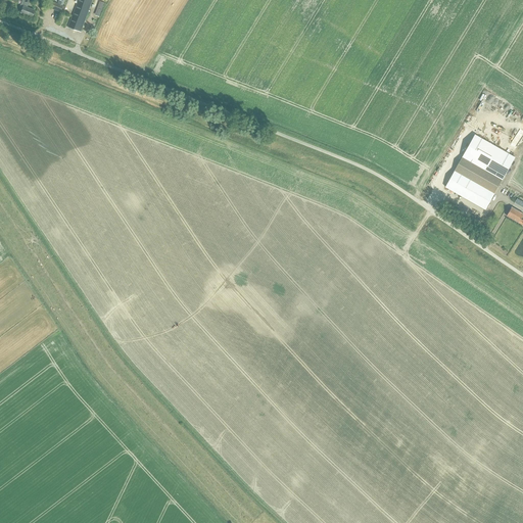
[(25,0),(20,13),(32,17),(35,10),(27,7),(29,3),(29,0),(25,0)]
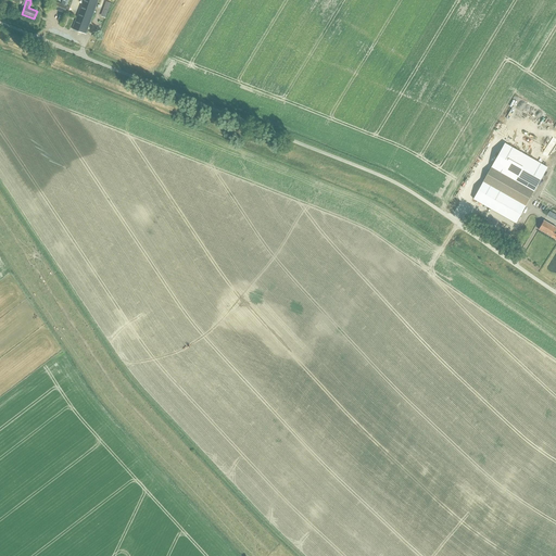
[(53,9),(64,13),(68,0),(63,0),(64,0),(62,0),(61,3),(55,2),(53,9)]
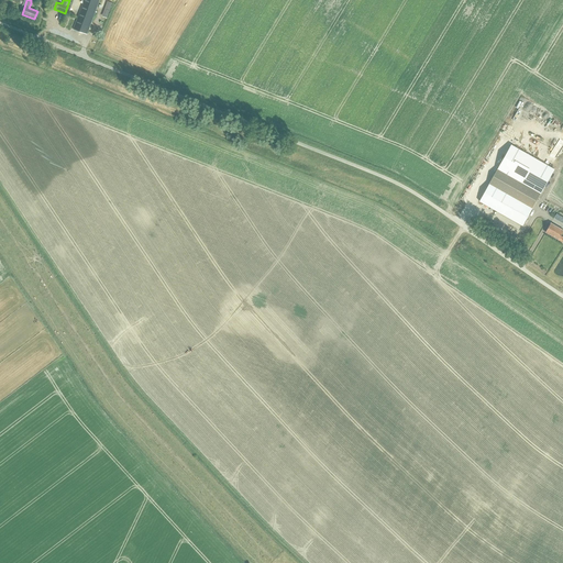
[(84,0),(74,30),(87,34),(99,0),(84,0)]
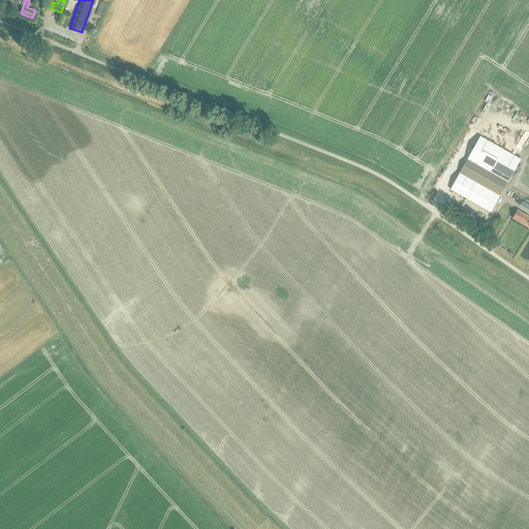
[(467,159),(507,182),(521,159),(480,136),(467,159)]
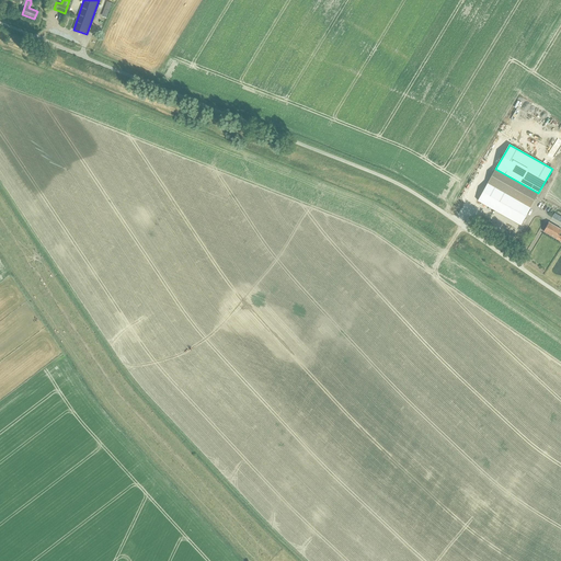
[(478,201),(521,225),(538,193),(495,169),(478,201)]
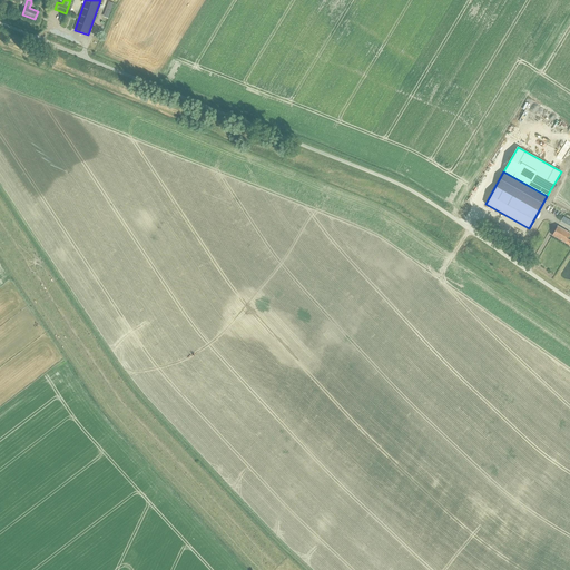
[(569,233),(558,226),(552,235),(569,245),(569,239),(568,238),(569,234),(569,233)]
